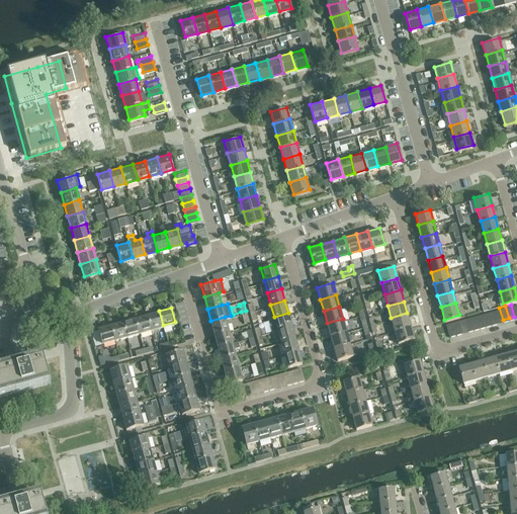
[(499,308),(494,310),(497,322),(503,320),(499,308)]
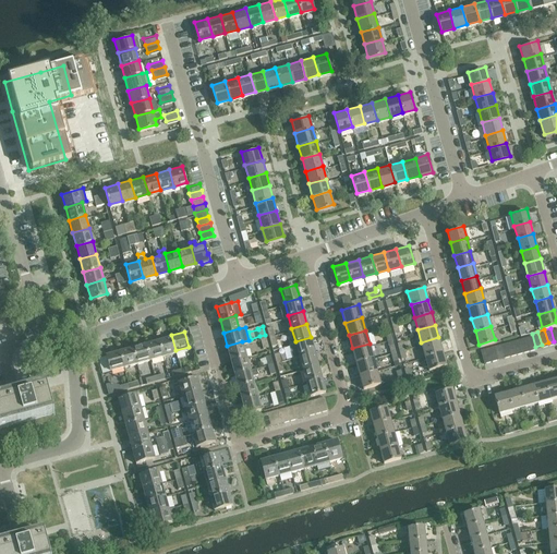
[(532,334),(525,335),(529,348),(535,347),(532,334)]
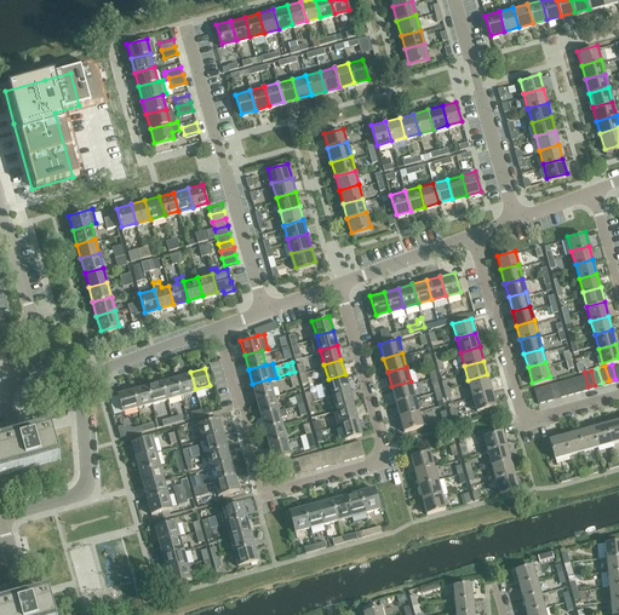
[(195,389),(190,372),(176,375),(181,392),(195,389)]
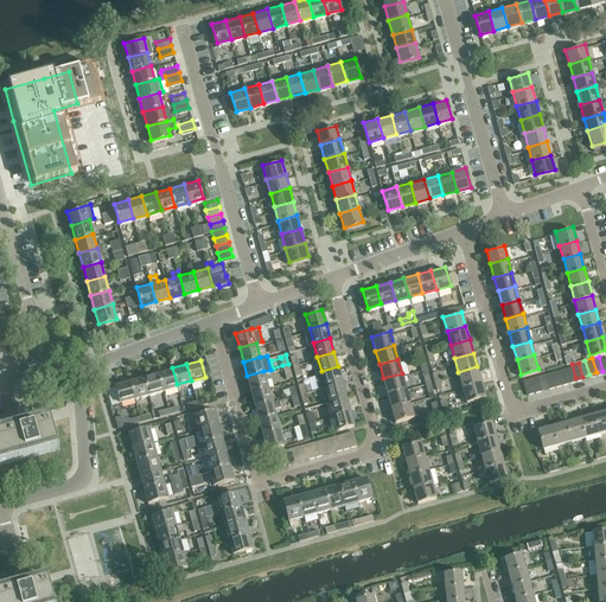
[(572,364),(565,366),(568,380),(575,378),(572,364)]
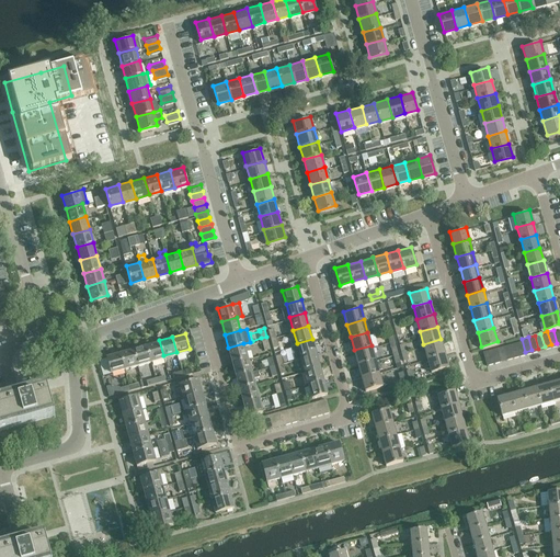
[(294,357),(300,356),(316,352),(312,339),(297,343),(290,344),(294,357)]
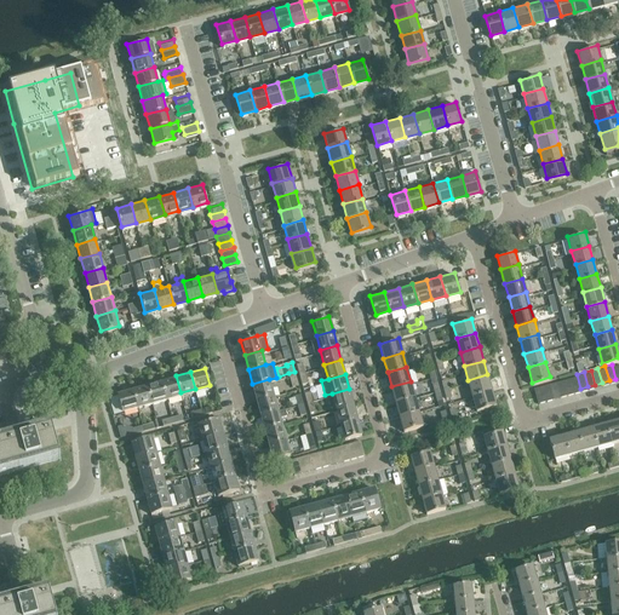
[(468,380),(471,394),(491,389),(487,374),(468,380)]
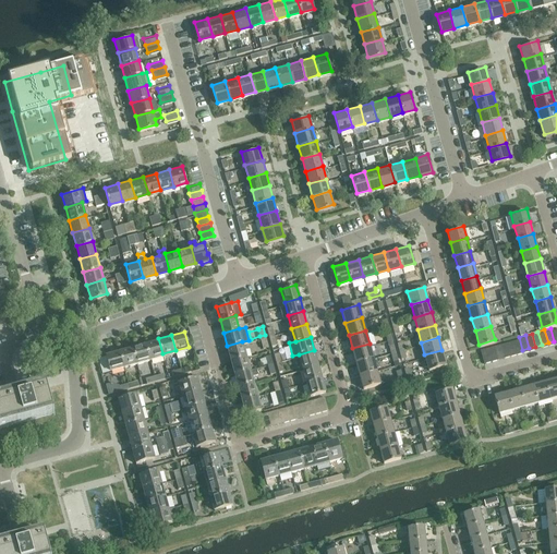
[(519,337),(512,338),(516,351),(522,350),(519,337)]
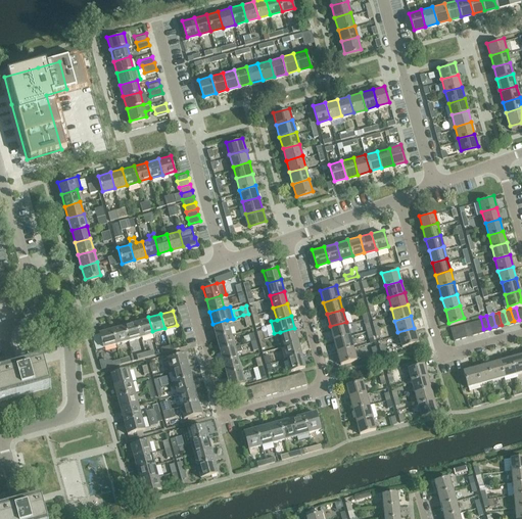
[(152,331),(148,317),(136,321),(140,335),(152,331)]
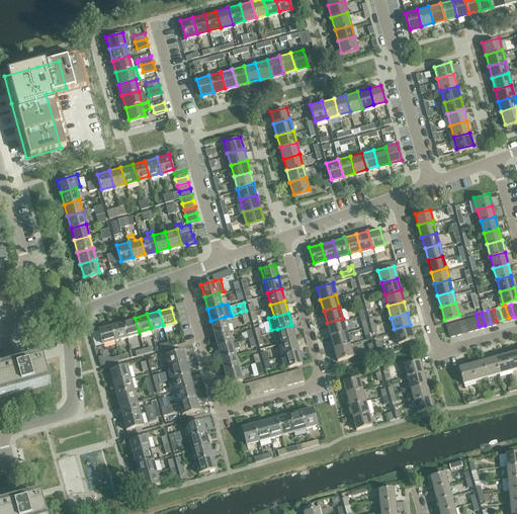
[(476,314),(469,316),(474,328),(479,326),(476,314)]
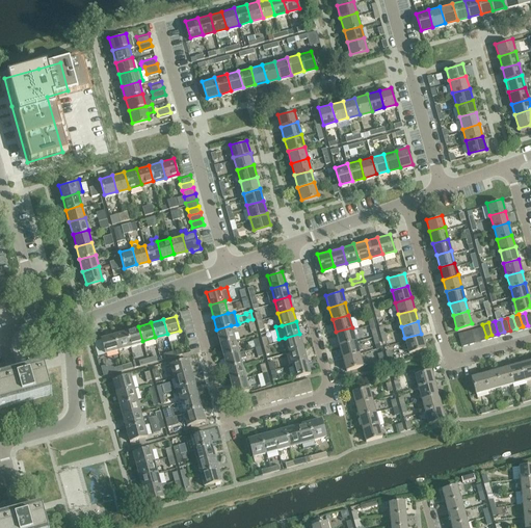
[(482,324),(476,326),(480,339),(486,337),(482,324)]
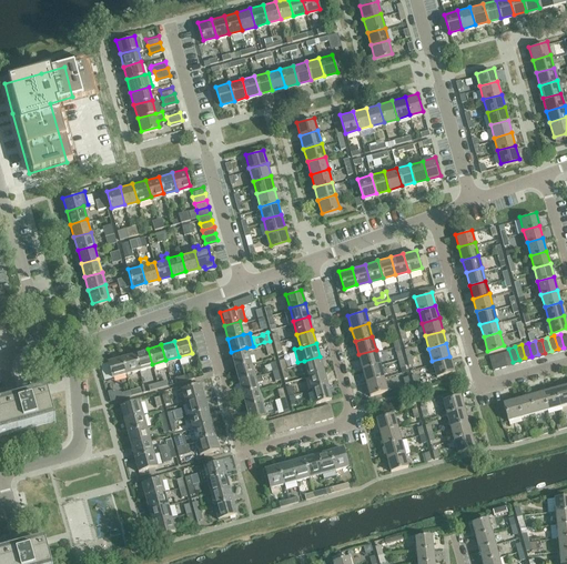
[(231,352),(234,365),(250,361),(246,348),(231,352)]
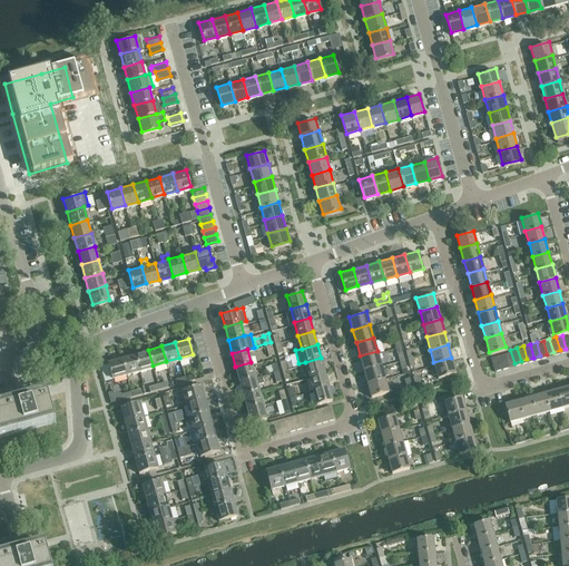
[(153,366),(148,350),(135,353),(139,369),(153,366)]
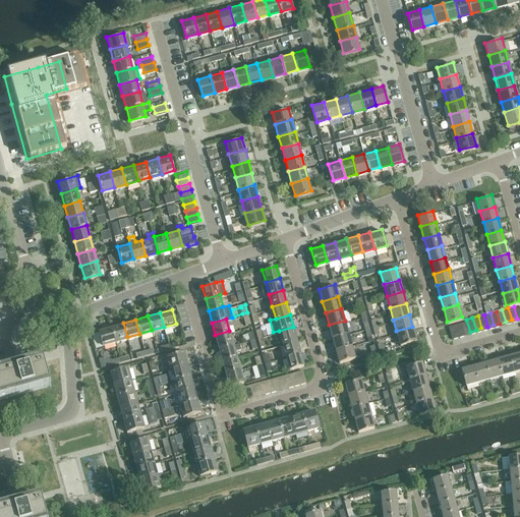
[(466,320),(460,321),(464,333),(470,332),(466,320)]
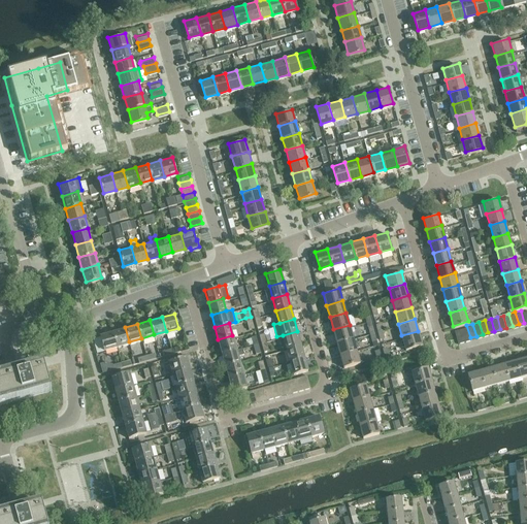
[(333,329),(336,340),(353,336),(350,325),(333,329)]
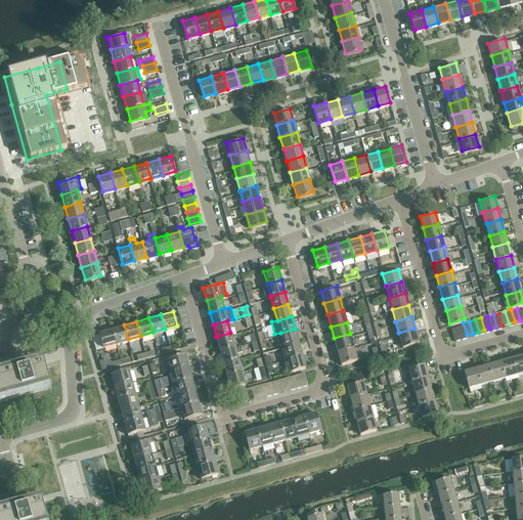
[(463,322),(458,325),(461,337),(467,335),(463,322)]
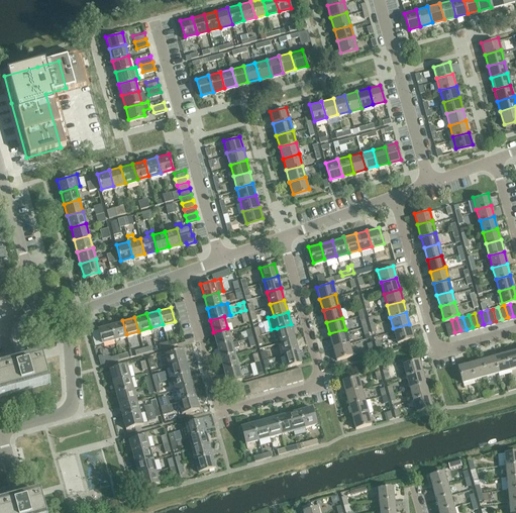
[(122,320),(110,323),(114,337),(126,334),(122,320)]
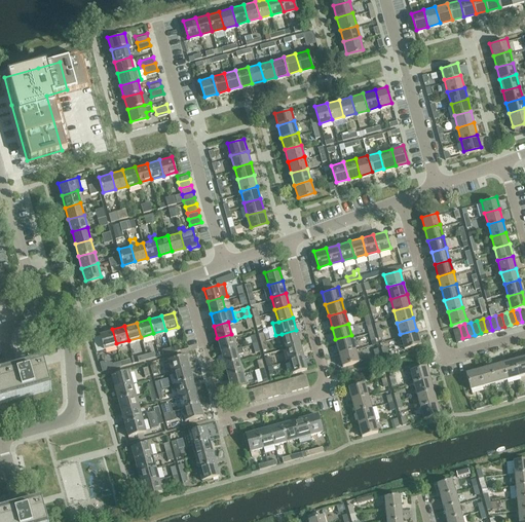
[(462,338),(459,326),(452,328),(455,340),(462,338)]
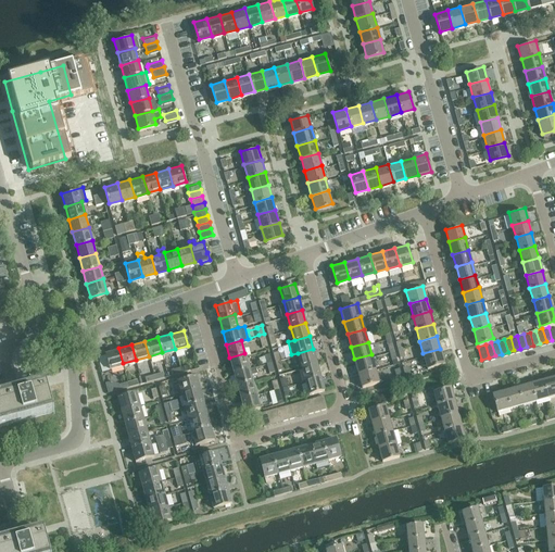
[(123,363),(118,348),(105,352),(110,367),(123,363)]
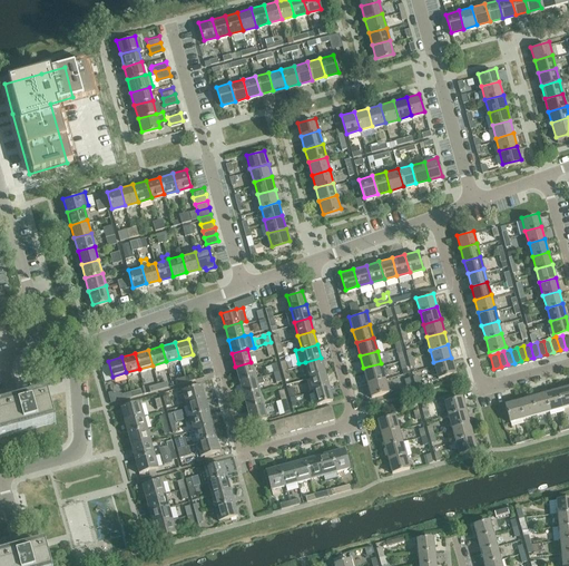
[(305,362),(308,376),(324,371),(321,358),(305,362)]
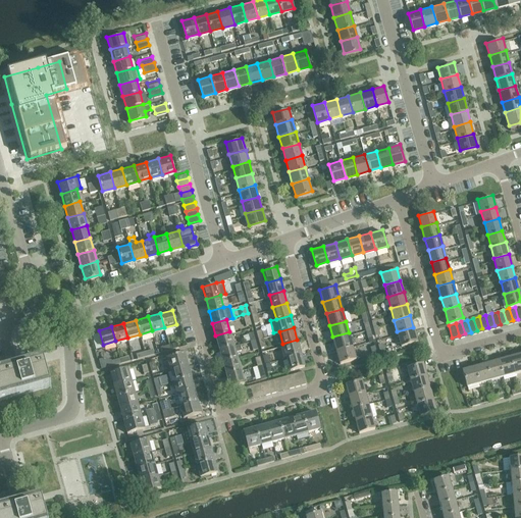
[(413,327),(397,331),(401,344),(417,340),(413,327)]
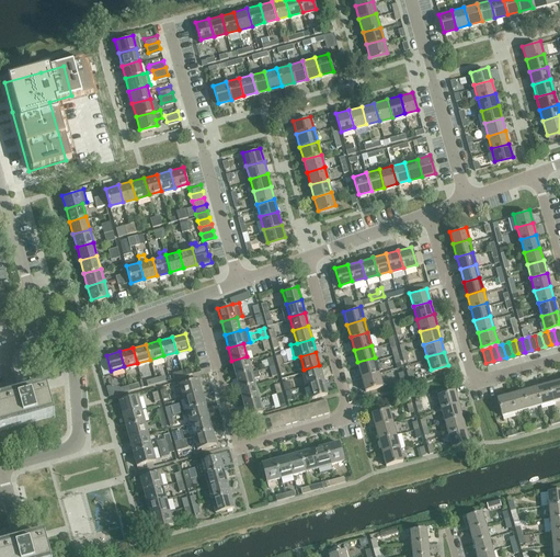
[(231,361),(236,374),(251,370),(247,356),(231,361)]
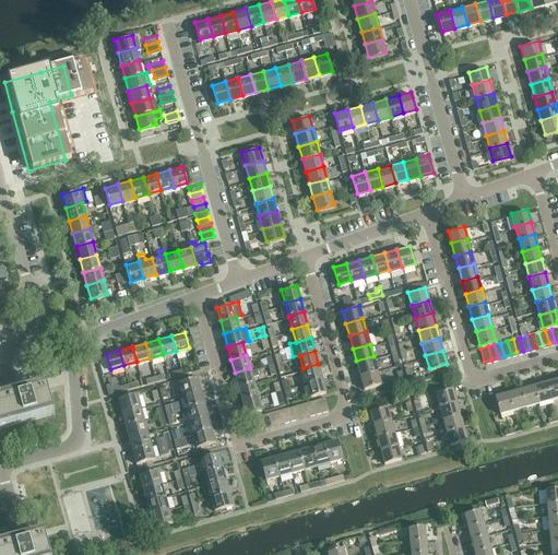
[(356,361),(359,374),(377,369),(374,356),(356,361)]
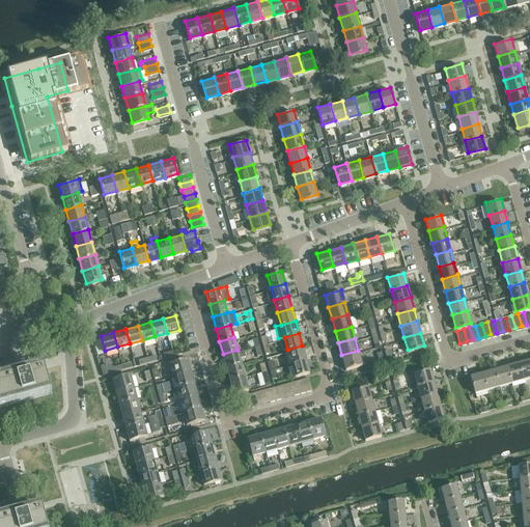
[(287,350),(291,361),(306,358),(302,345),(287,350)]
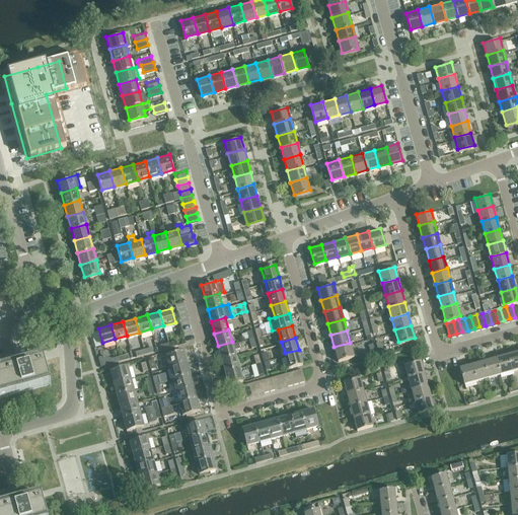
[(218,346),(221,358),(235,354),(232,342),(218,346)]
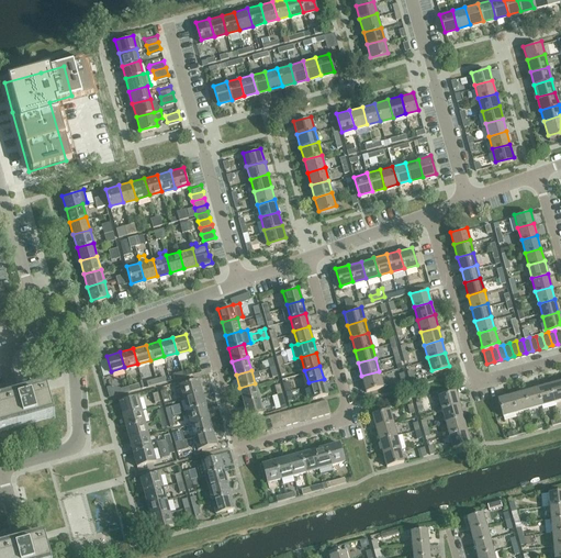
[(379,371),(361,376),(365,389),(382,384),(379,371)]
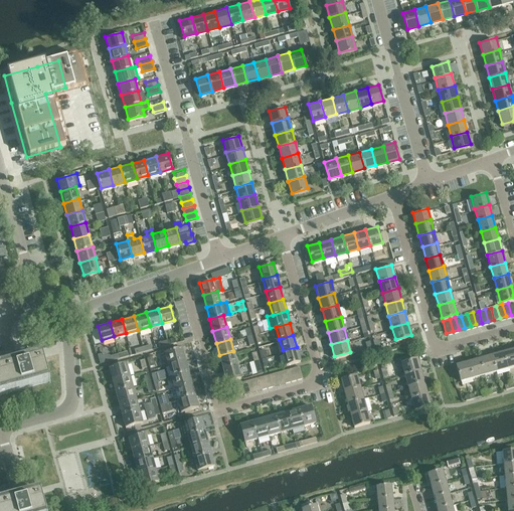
[(164,351),(168,362),(185,358),(181,346),(164,351)]
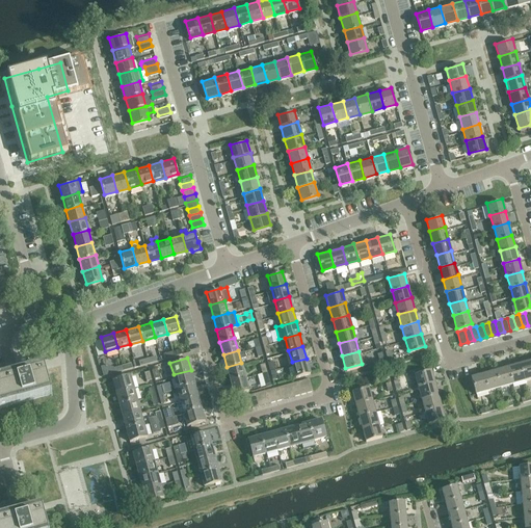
[(530,358),(530,359),(519,362),(524,378),(530,375),(530,358)]
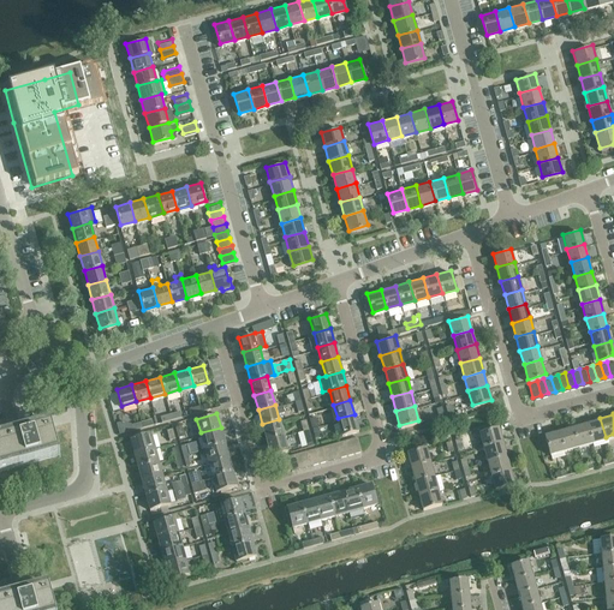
[(355,414),(338,418),(341,434),(358,429),(355,414)]
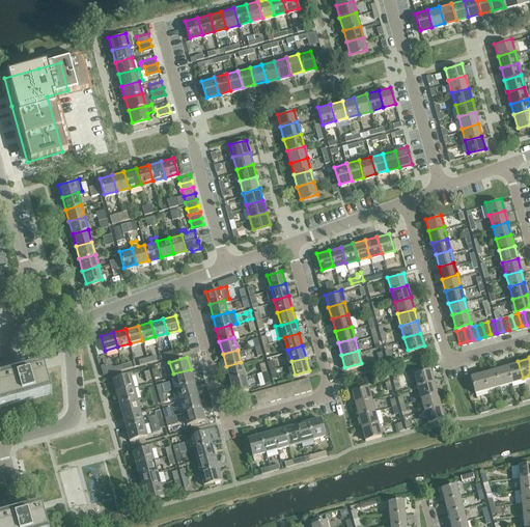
[(518,361),(506,364),(510,381),(523,378),(518,361)]
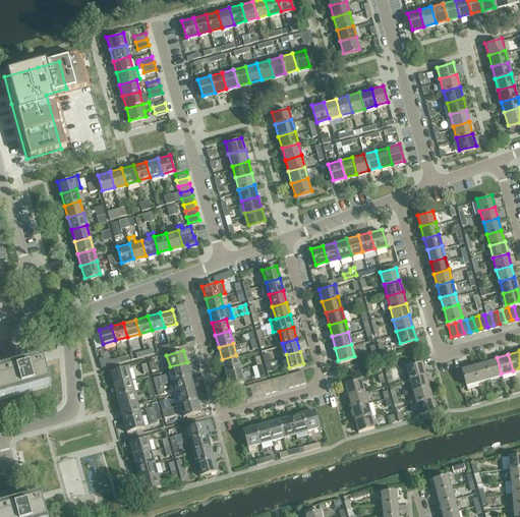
[(222,359),(225,371),(239,367),(236,355),(222,359)]
